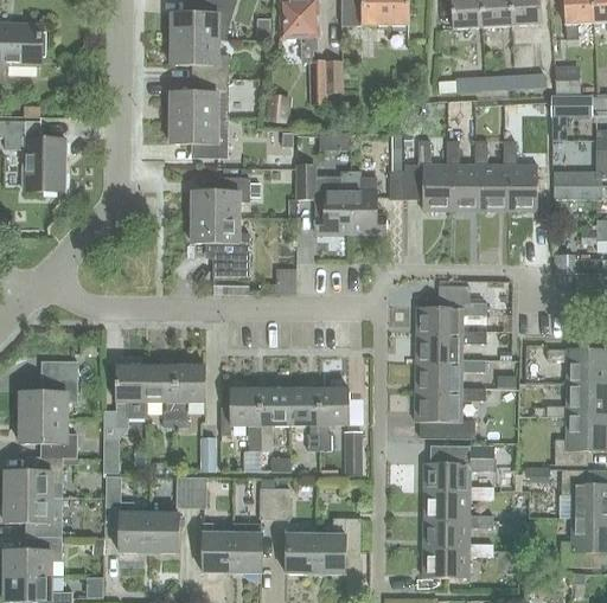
[(171,38),(217,38),(223,38),(223,37),(235,0),(198,0),(198,1),(186,1),(186,13),(171,13),(171,38)]
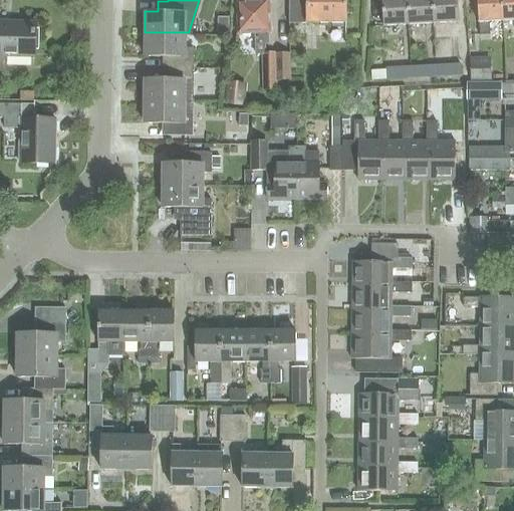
[(235,0),(236,32),(254,31),(255,52),(261,52),(261,51),(265,51),(265,42),(268,42),(268,31),(270,31),(268,0),(235,0)]
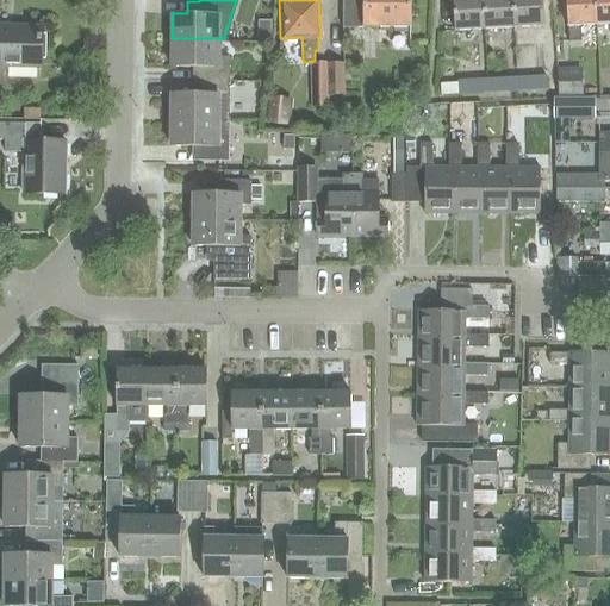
[(363,25),(411,24),(410,0),(342,0),(343,25),(363,25)]
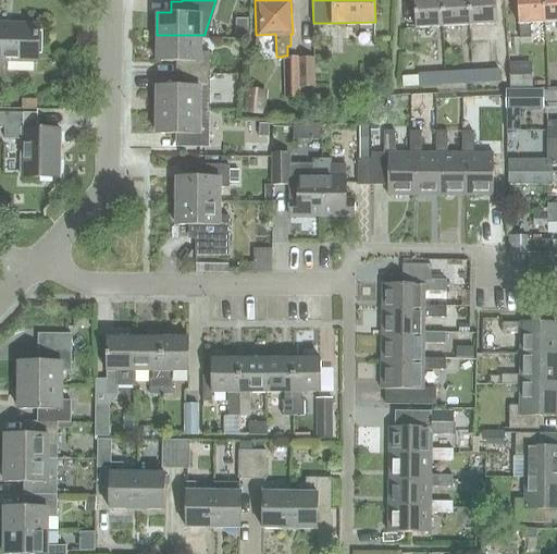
[(412,0),(413,7),(401,8),(403,26),(442,24),(440,0),(412,0)]
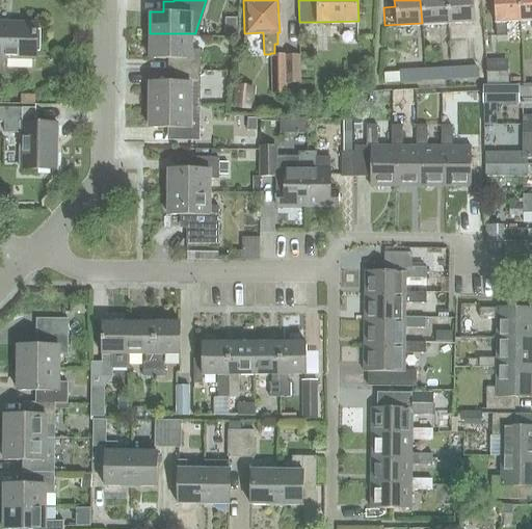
[(420,0),(422,23),(447,22),(445,0),(420,0)]
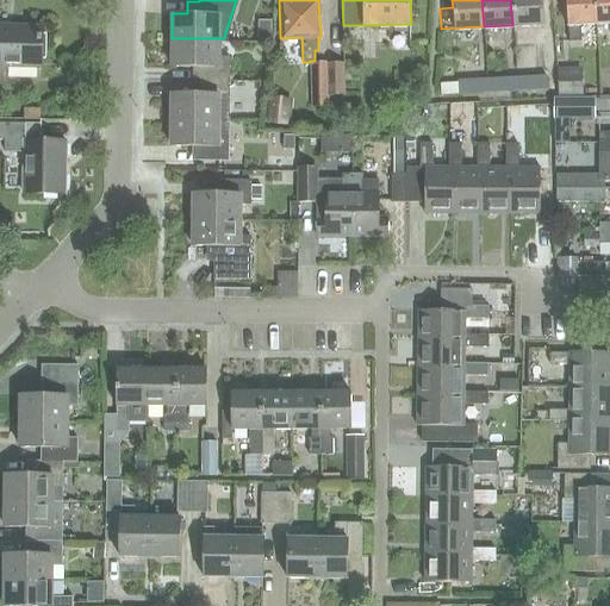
[(510,0),(512,25),(543,23),(541,0),(510,0)]
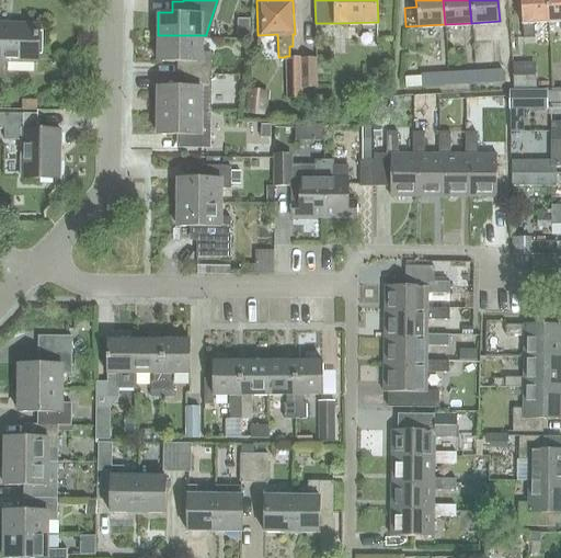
[(533,21),(548,21),(546,0),(519,0),(522,22),(523,36),(534,36),(533,21)]
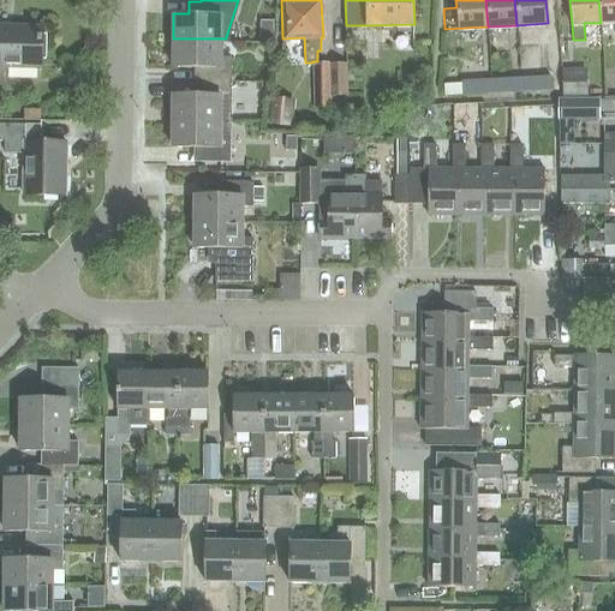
[(598,0),(601,23),(614,21),(614,0),(598,0)]
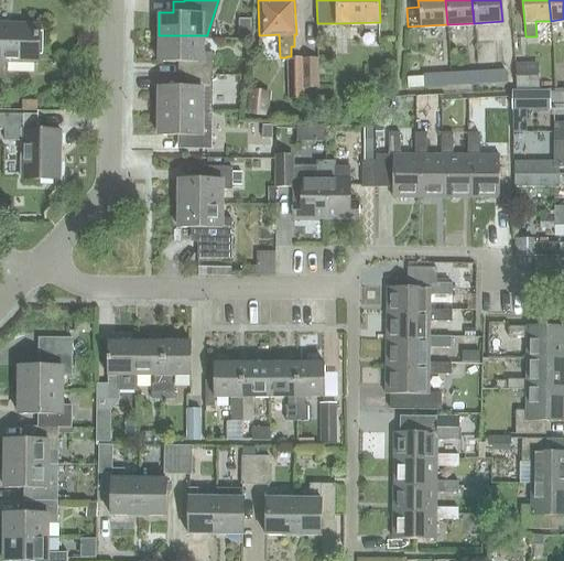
[(250,35),(250,17),(238,17),(238,35),(250,35)]
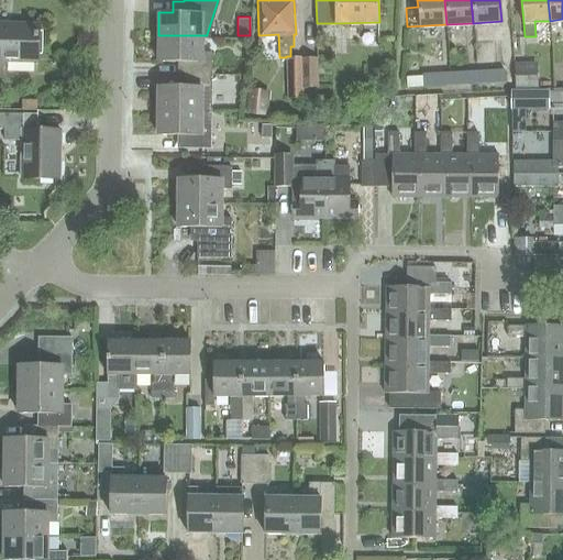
[(37,61),(39,22),(0,20),(0,76),(6,76),(7,59),(37,61)]
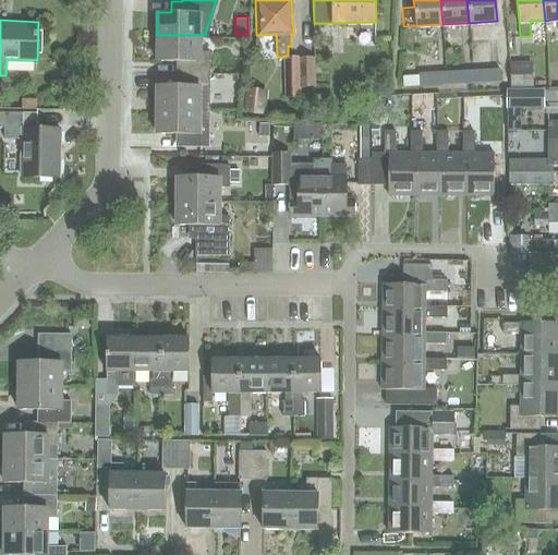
[(199,36),(157,35),(156,59),(182,59),(182,72),(209,72),(209,50),(199,50),(199,36)]
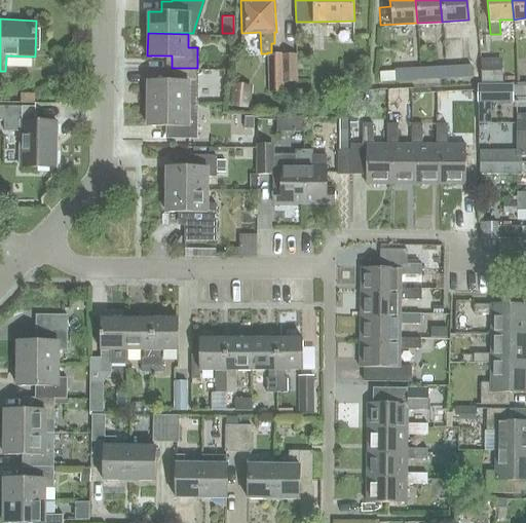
[(282,80),(283,80),(297,78),(296,51),(282,52),(282,80)]
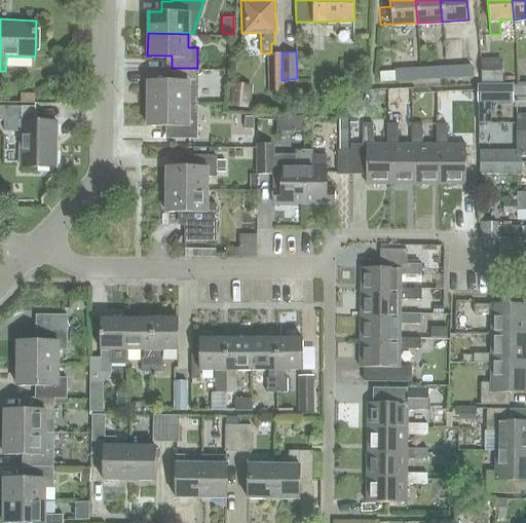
[(271,52),(267,52),(267,53),(268,90),(282,90),(284,90),(283,80),(282,80),(282,52),(280,52),(271,52)]
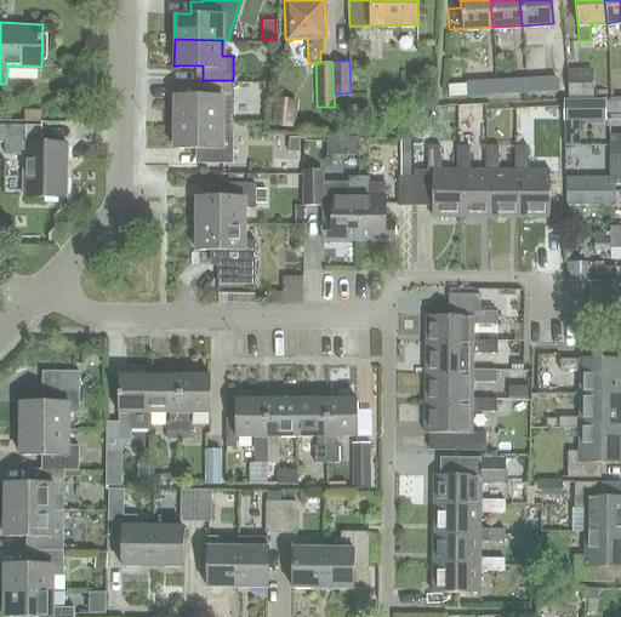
[(592,93),(592,67),(567,67),(568,95),(592,93)]
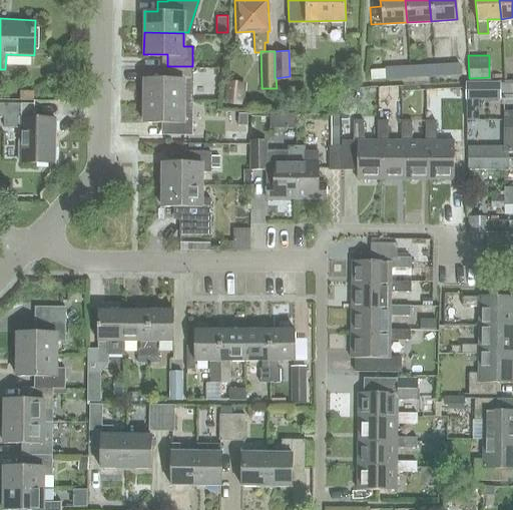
[(434,62),(434,74),(459,72),(459,61),(434,62)]
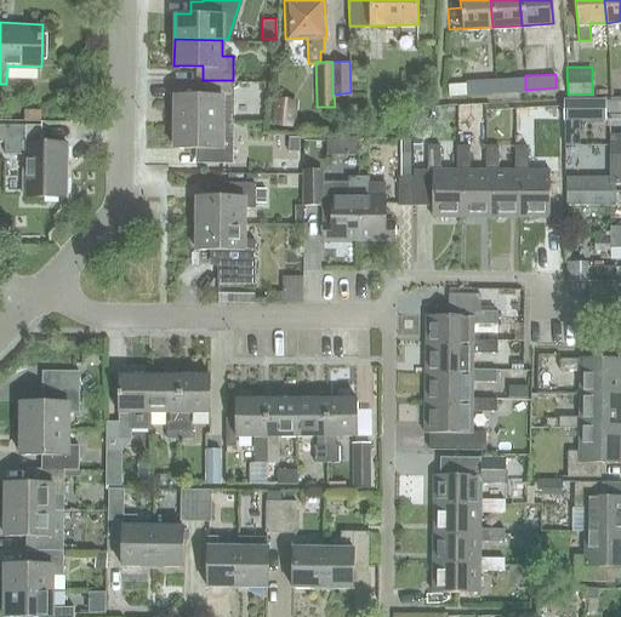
[(525,75),(495,78),(496,91),(525,90),(525,75)]
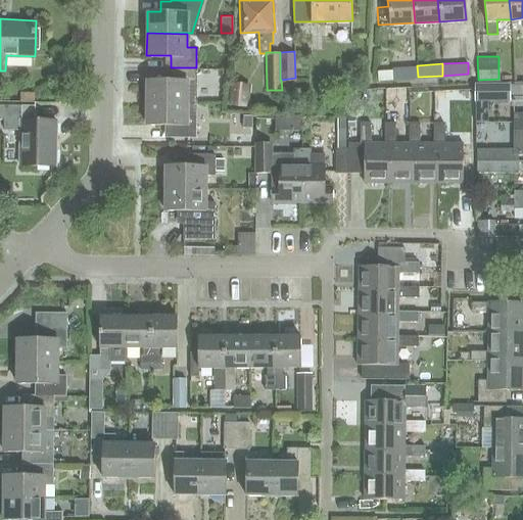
[(393,78),(418,77),(417,65),(392,66),(393,78)]
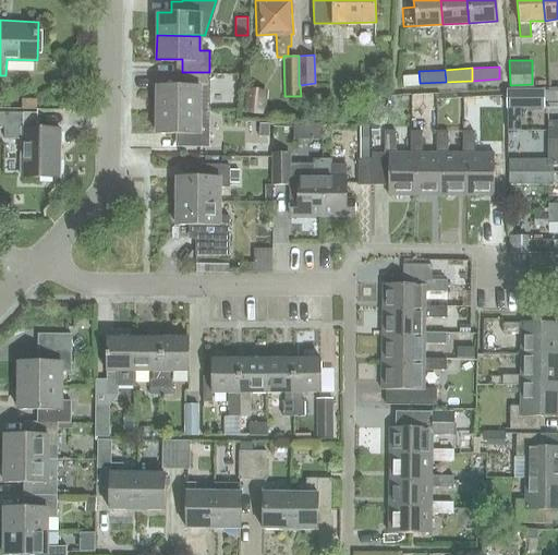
[(208,94),(209,72),(182,72),(182,85),(156,84),(156,108),(199,108),(199,94),(208,94)]
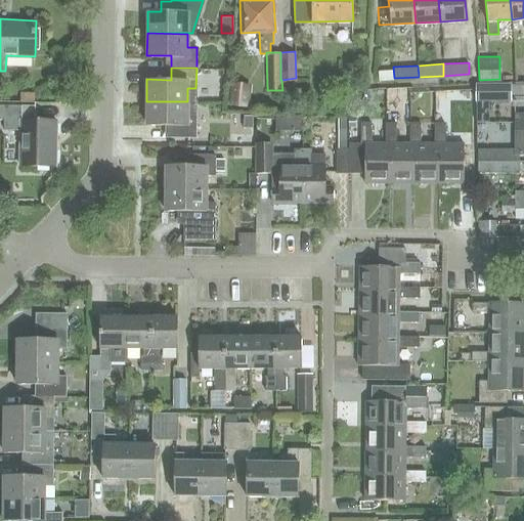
[(476,81),(475,100),(488,100),(511,100),(511,81),(476,81)]
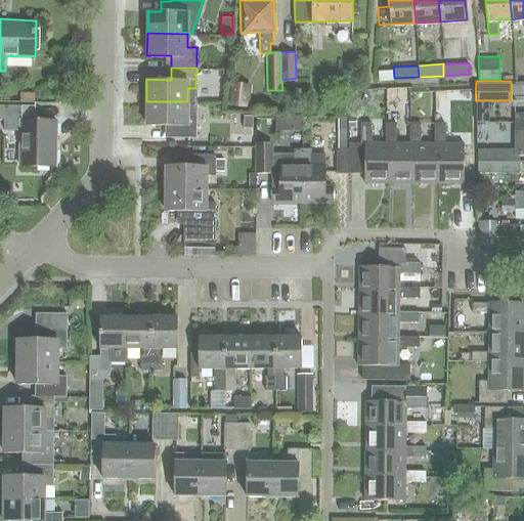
[(228,85),(225,105),(242,107),(245,87),(228,85)]
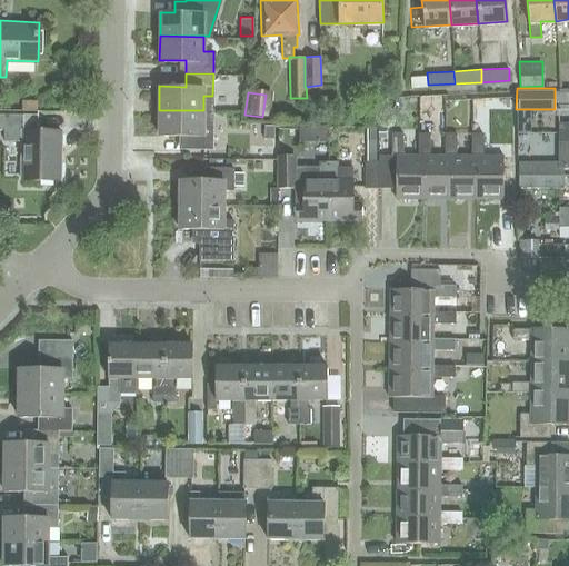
[(22,108),(37,109),(38,100),(22,99),(22,108)]
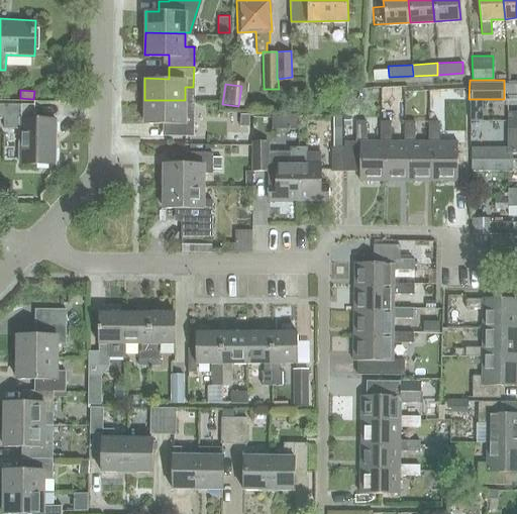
[(482,99),(469,99),(469,118),(482,118),(482,99)]
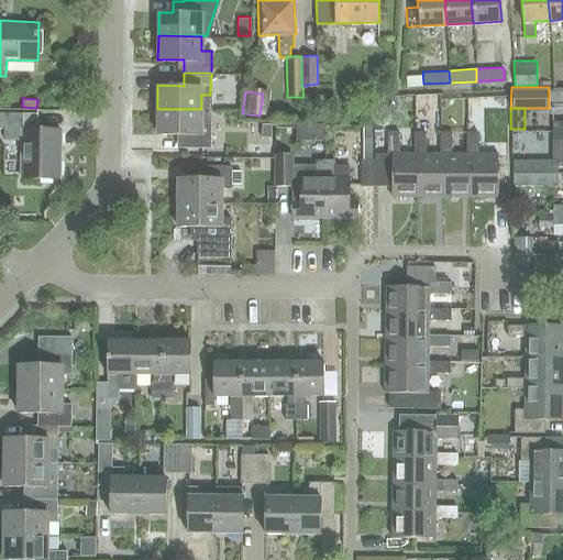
[(210,109),(201,109),(157,109),(157,133),(184,133),(184,146),(210,146),(210,109)]
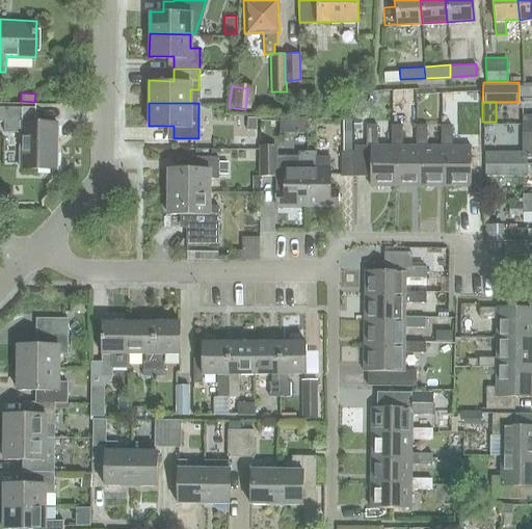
[(56,167),(57,121),(34,121),(35,106),(4,105),(0,104),(0,120),(3,120),(3,130),(21,131),(20,166),(56,167)]
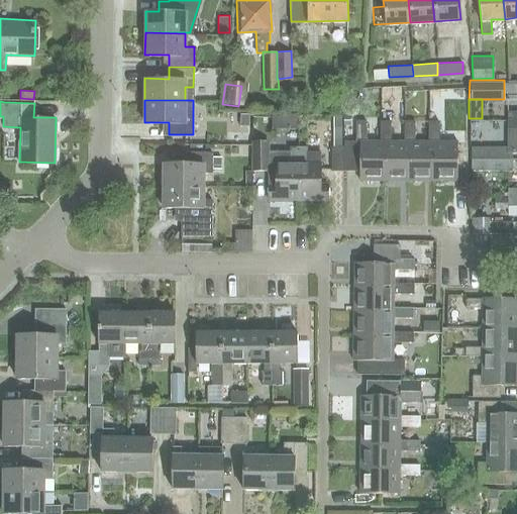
[(516,110),(507,110),(507,119),(516,118),(516,110)]
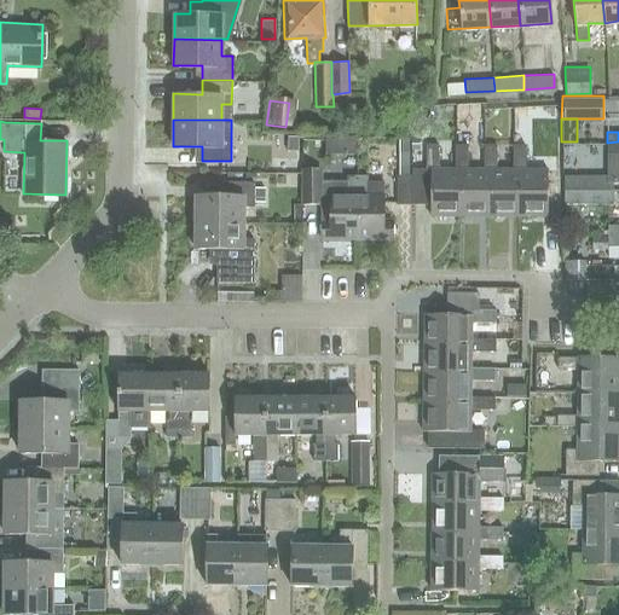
[(356,134),(324,134),(324,152),(356,152),(356,134)]
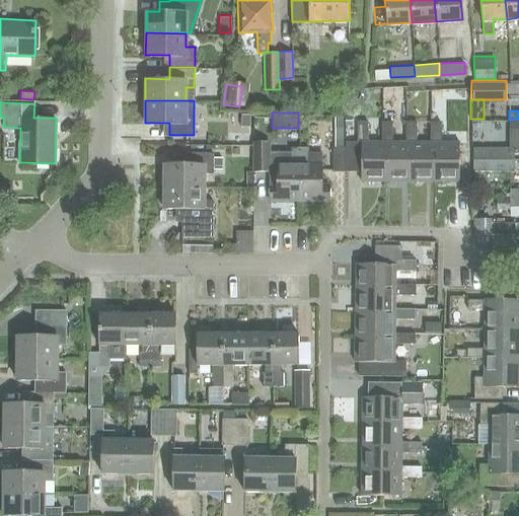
[(242,114),(241,126),(249,126),(249,114),(242,114)]
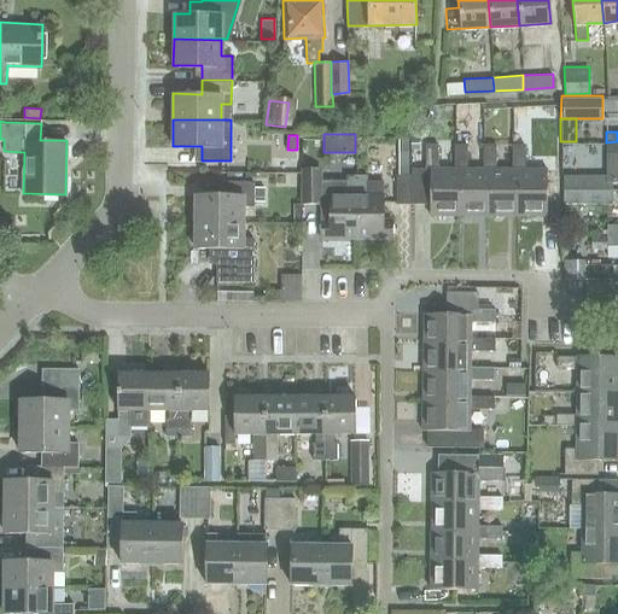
[(617,141),(606,142),(606,174),(606,181),(612,181),(617,181),(617,141)]
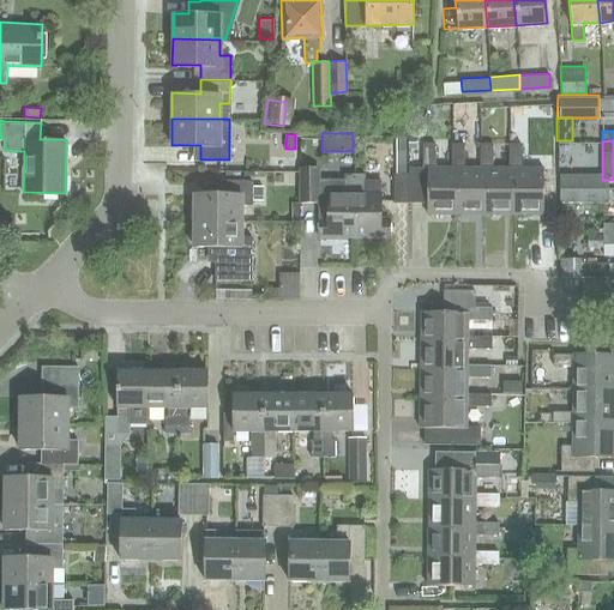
[(408,201),(427,201),(427,212),(456,212),(456,165),(451,165),(434,165),(434,142),(422,142),(422,165),(409,165),(408,201)]
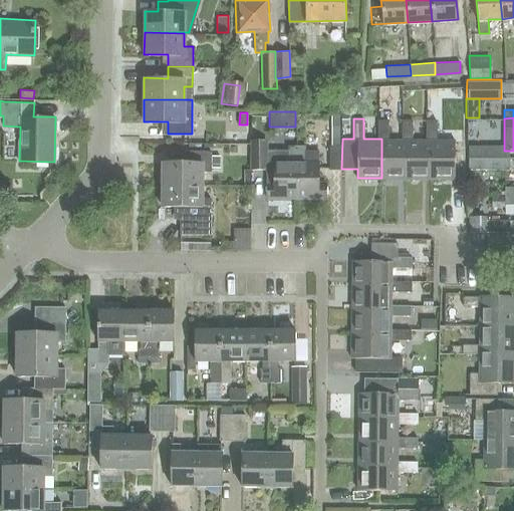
[(381,139),(381,178),(406,178),(406,139),(402,139),(388,139),(388,118),(377,118),(377,139),(381,139)]
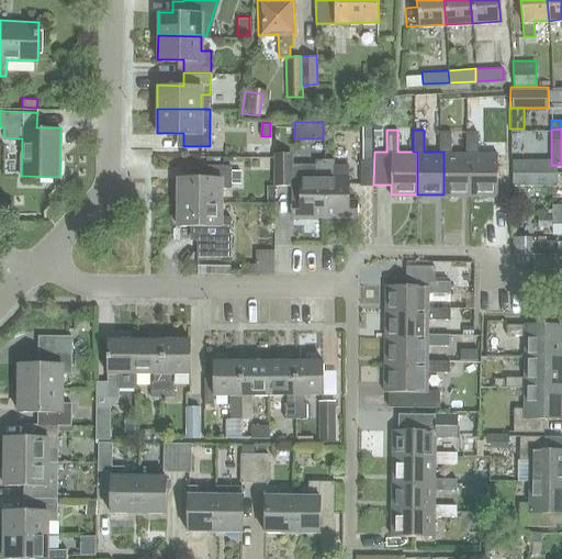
[(444,152),(444,194),(470,194),(470,153),(465,153),(450,153),(450,130),(439,130),(439,152),(444,152)]
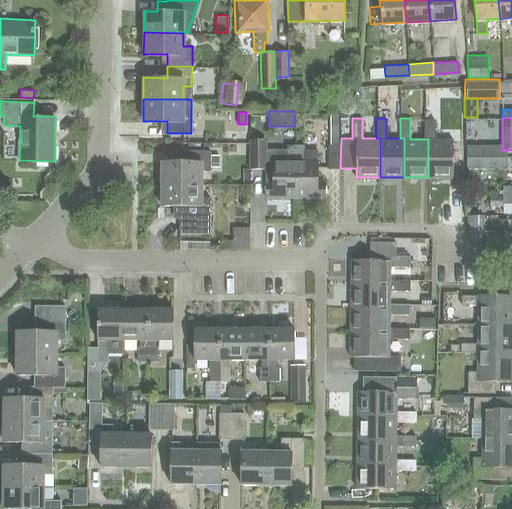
[(424,119),(424,139),(428,139),(428,177),(453,178),(453,139),(434,139),(434,119),(424,119)]
